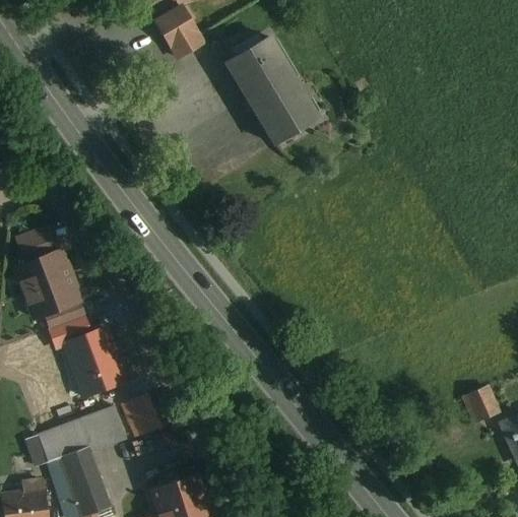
[(180,7),(154,21),(175,57),(200,43),(180,7)]
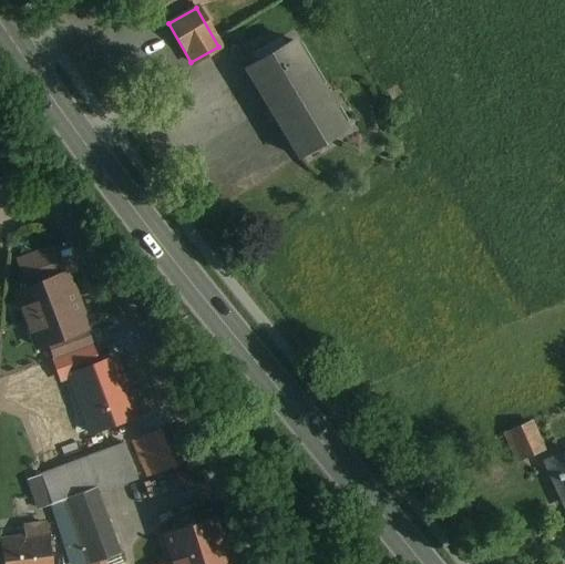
[(287,40),(243,68),(299,156),(342,130),(287,40)]
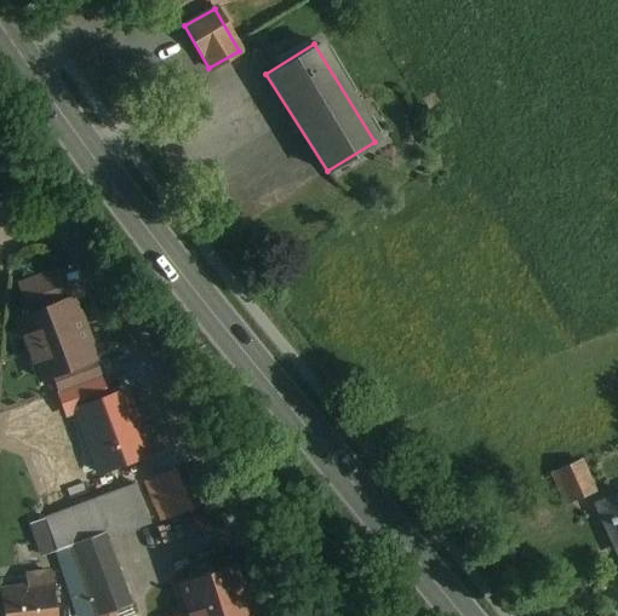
[(49,272),(21,282),(32,311),(70,297),(66,282),(53,286),(49,272)]
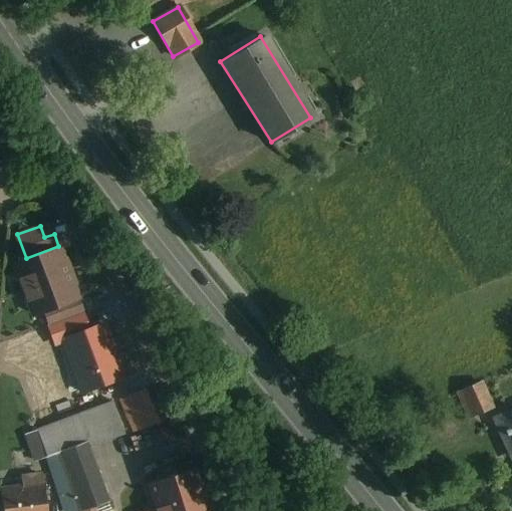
[(26,258),(16,262),(25,287),(72,269),(68,260),(63,257),(58,246),(26,258)]
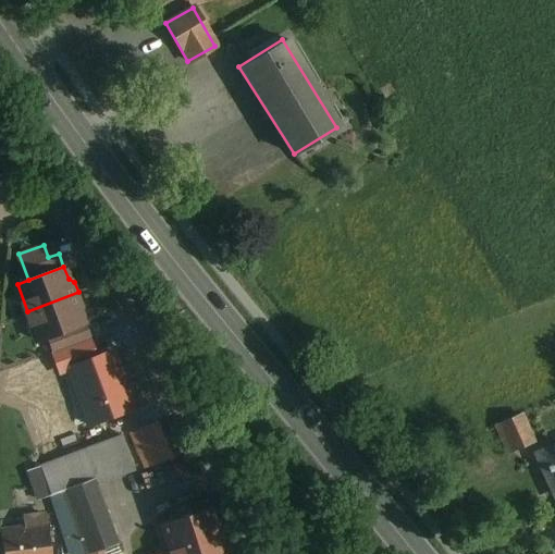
[(78,292),(27,311),(37,339),(48,335),(84,321),(79,309),(82,303),(78,292)]
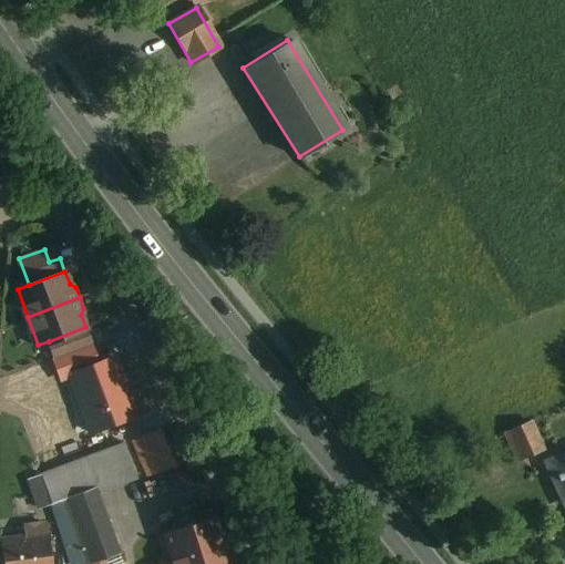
[(85,327),(49,341),(54,356),(91,342),(85,327)]
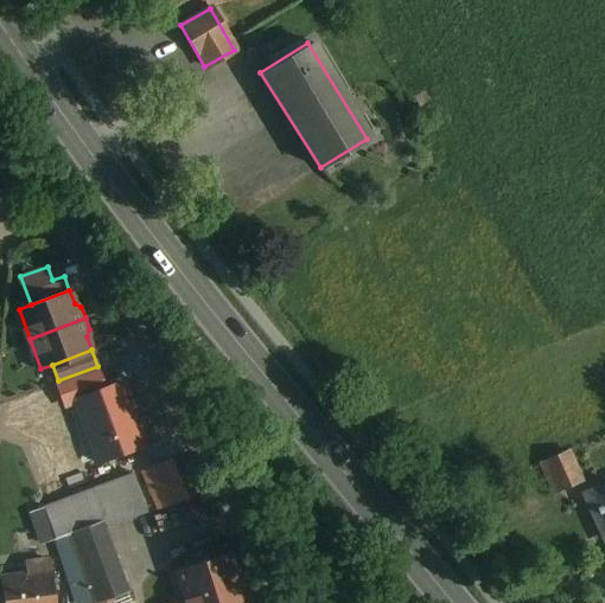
[(31,418),(13,412),(6,430),(24,436),(31,418)]
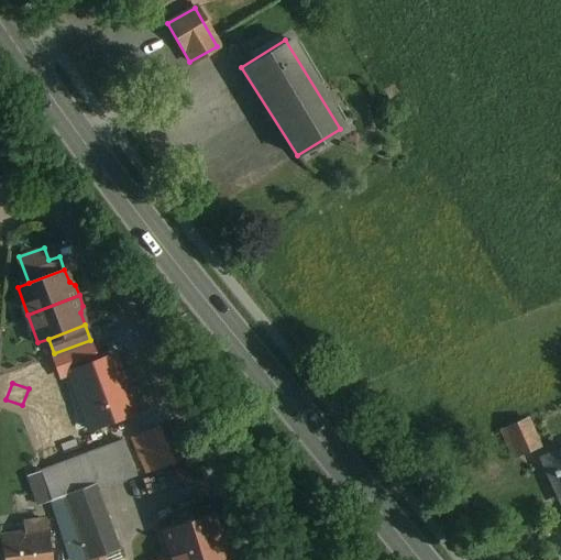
[(530,415),(503,427),(515,456),(542,443),(530,415)]
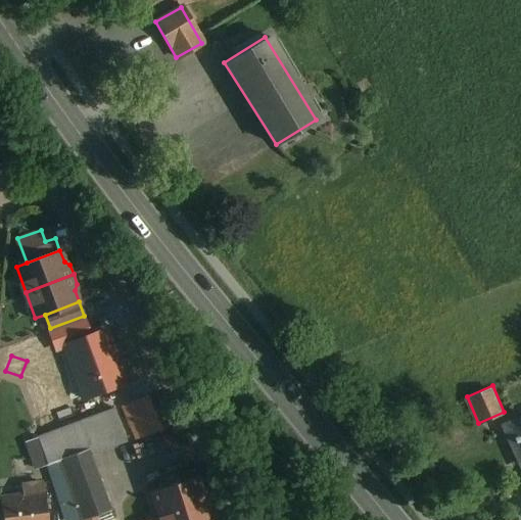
[(161,389),(126,405),(139,435),(175,420),(161,389)]
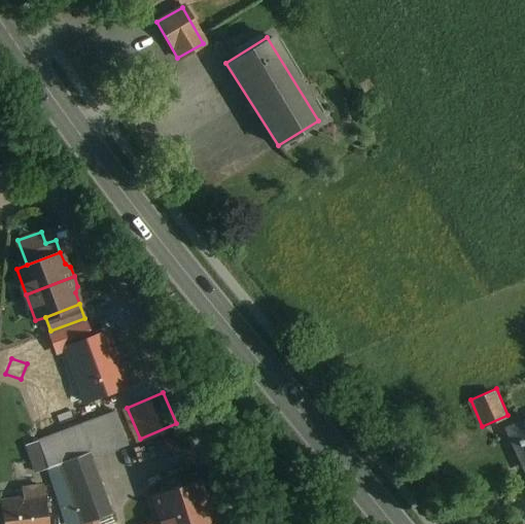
[(116,410),(39,439),(48,465),(57,462),(90,451),(92,456),(128,443),(116,410)]
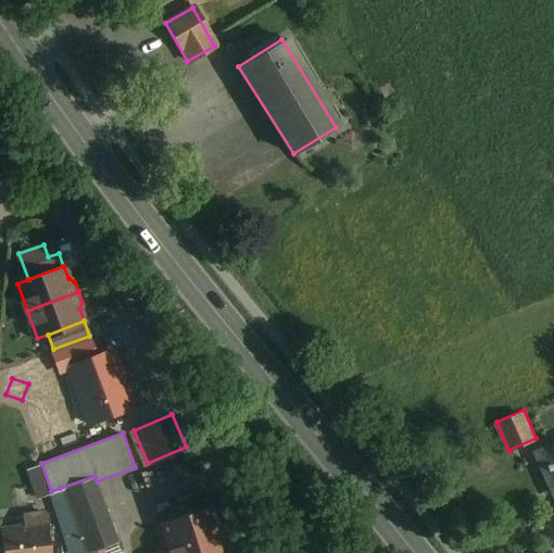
[(553,440),(534,449),(553,493),(553,440)]
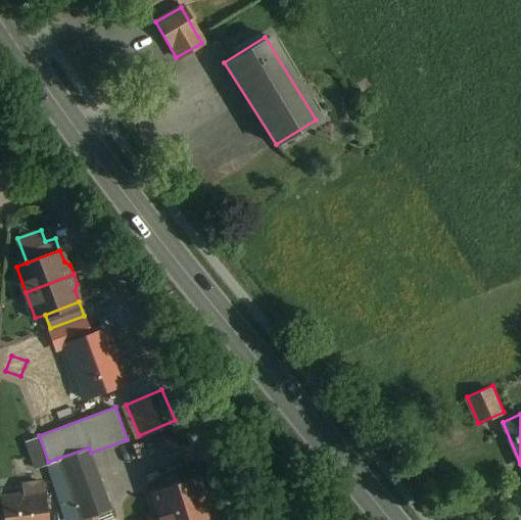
[(91,453),(89,447),(56,459),(79,519),(97,519),(96,514),(111,508),(91,453)]
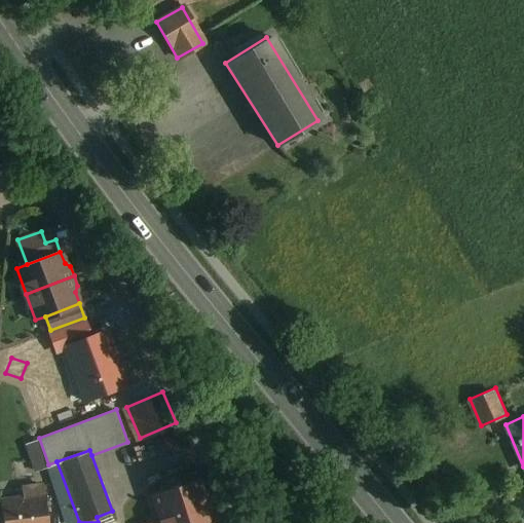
[(215,522),(200,477),(152,492),(161,522),(215,522)]
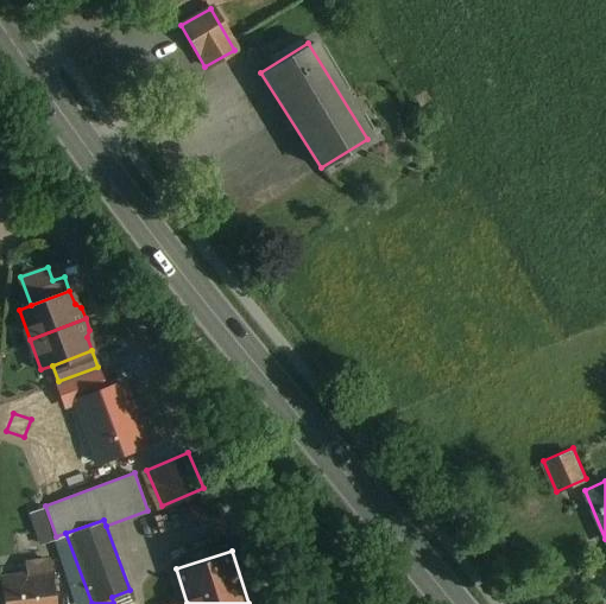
[(55,603),(50,558),(27,561),(29,573),(1,576),(5,603),(55,603)]
